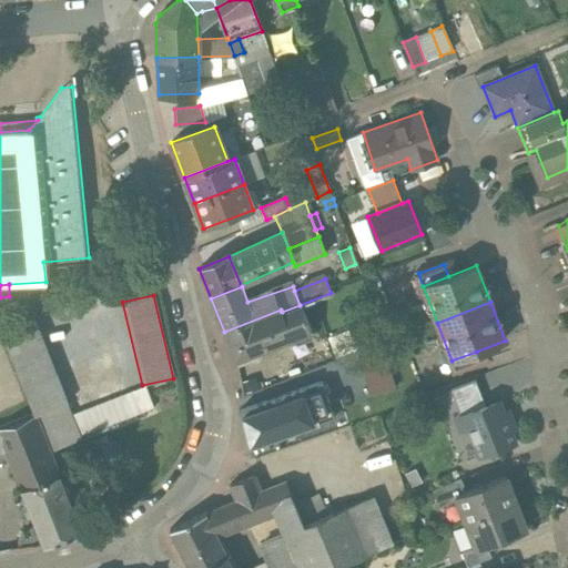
[(311,332),(300,305),(282,312),(281,310),(224,332),(235,361),(311,332)]
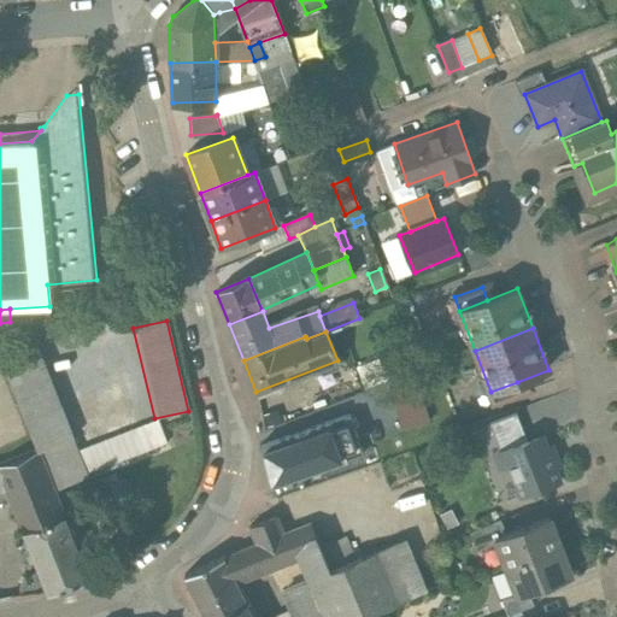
[(0,358),(5,370),(40,356),(35,342),(0,356),(0,358)]
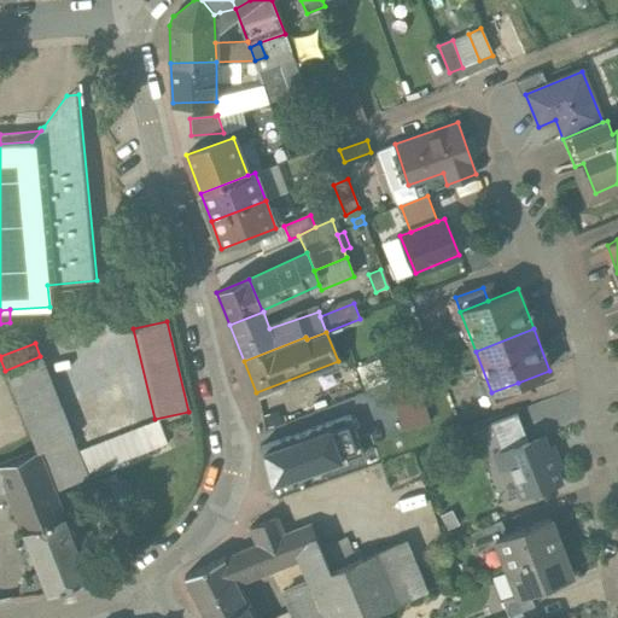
[(36,452),(53,493),(88,478),(87,476),(79,452),(40,356),(5,371),(36,452)]
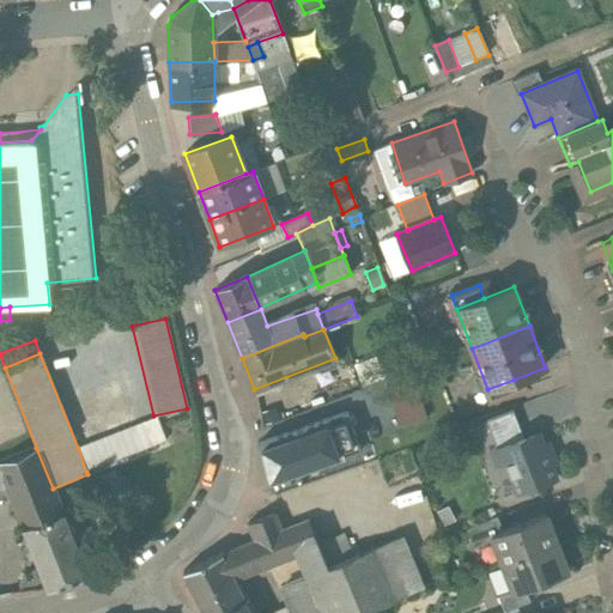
[(514,380),(487,389),(492,402),(519,393),(514,380)]
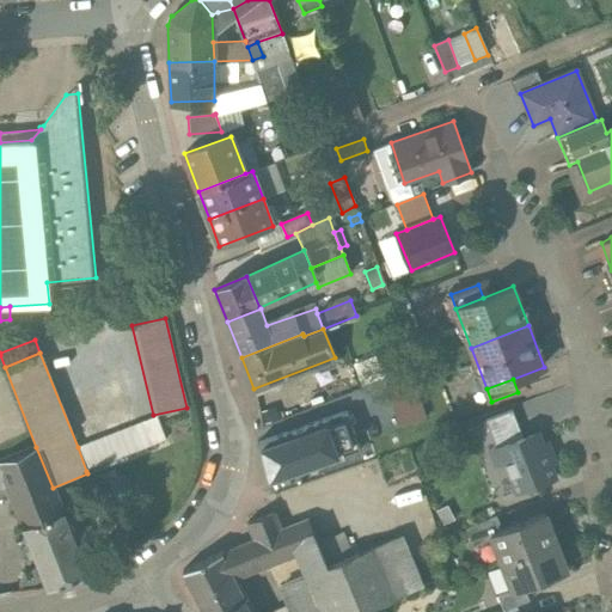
[(496,447),(500,445),(520,436),(510,411),(487,421),(496,447)]
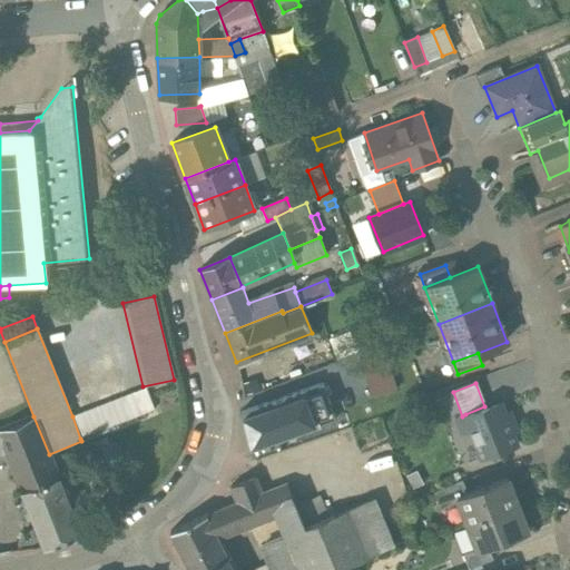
[(323,384),(239,414),(248,450),(335,421),(323,384)]
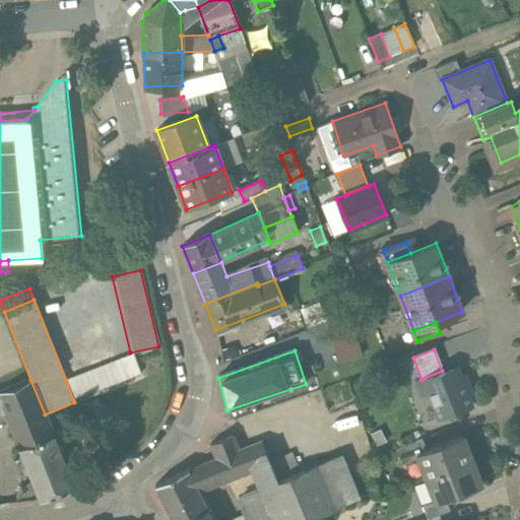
[(66,380),(73,400),(129,378),(122,358),(66,380)]
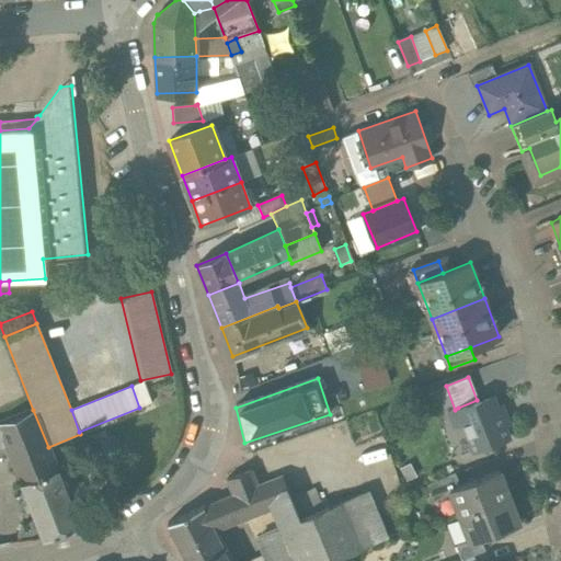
[(477,400),(458,408),(474,450),(508,437),(504,426),(511,424),(502,403),(496,405),(492,395),(477,400)]
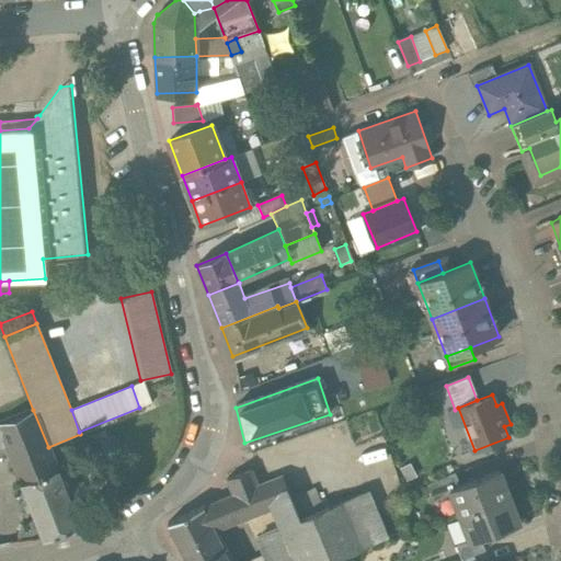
[(22,484),(57,470),(48,447),(33,410),(0,422),(0,447),(7,446),(22,484)]
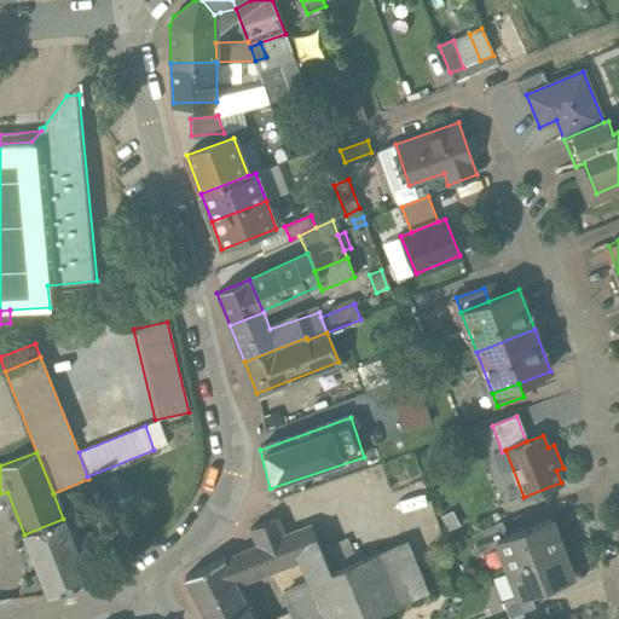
[(24,534),(48,595),(88,580),(63,519),(24,534)]
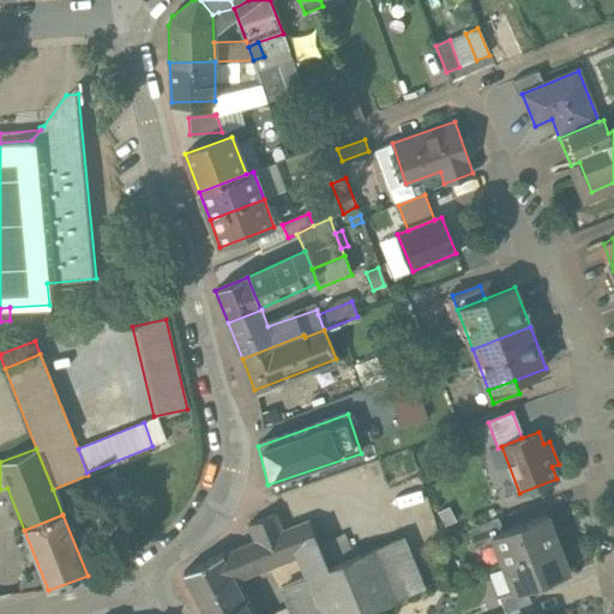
[(256,543),(282,533),(275,515),(248,525),(256,543)]
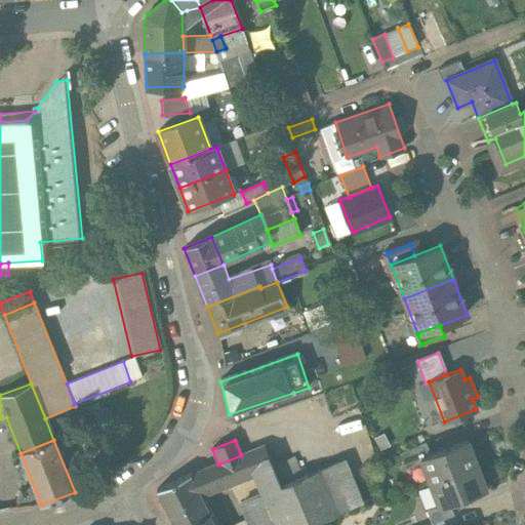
[(422,459),(431,482),(475,466),(466,442),(431,455),(421,458),(422,459)]
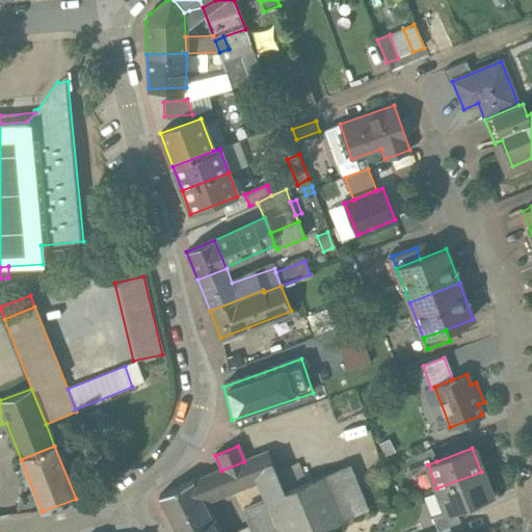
[(427,464),(436,461),(431,449),(408,457),(414,472),(428,466),(427,464)]
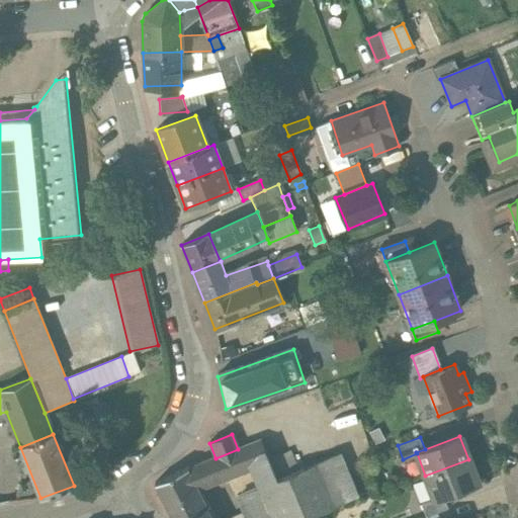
[(263,504),(234,517),(262,517),(268,515),(269,517),(306,517),(333,507),(316,464),(277,481),(261,440),(238,449),(216,458),(202,463),(210,483),(249,467),(263,504)]
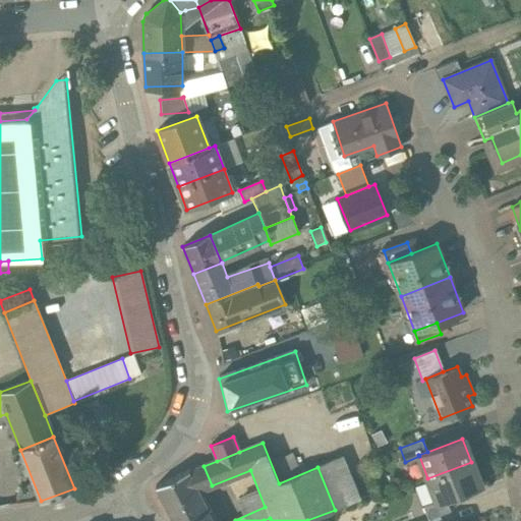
[(317,467),(335,510),(358,500),(340,458),(317,467)]
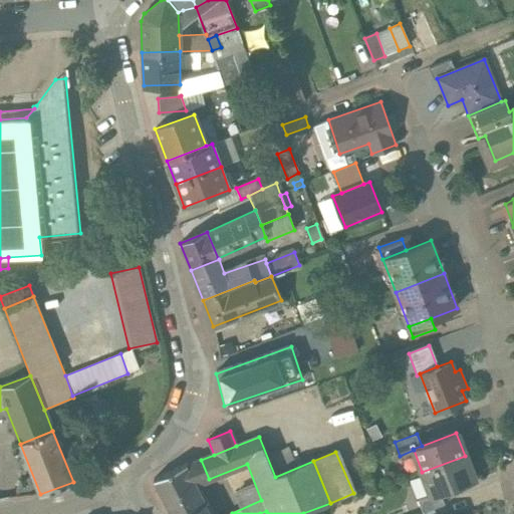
[(431,496),(431,497),(440,494),(474,481),(465,456),(422,472),(431,496)]
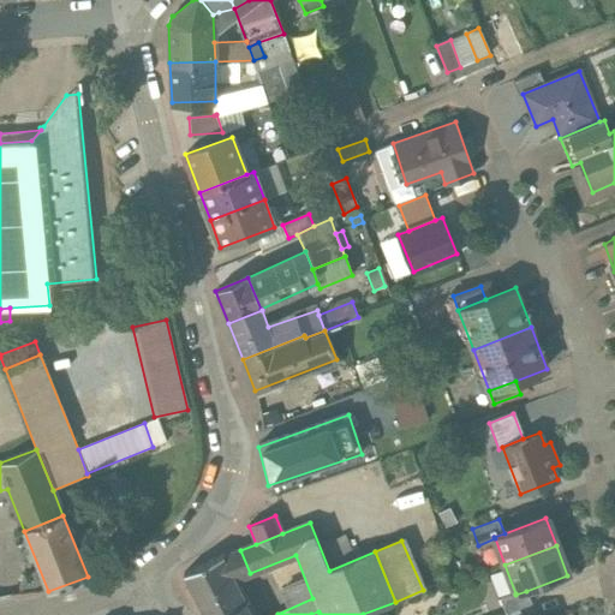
[(250,573),(240,550),(222,557),(230,578),(250,573)]
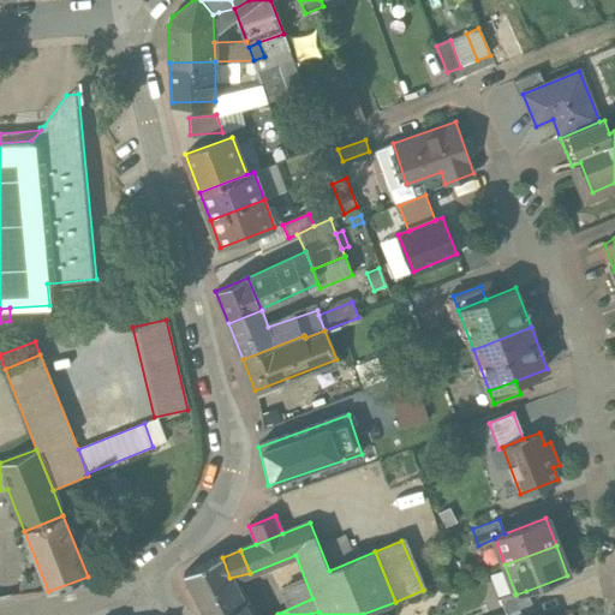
[(222,557),(184,575),(206,614),(222,614),(244,607),(230,578),(222,557)]
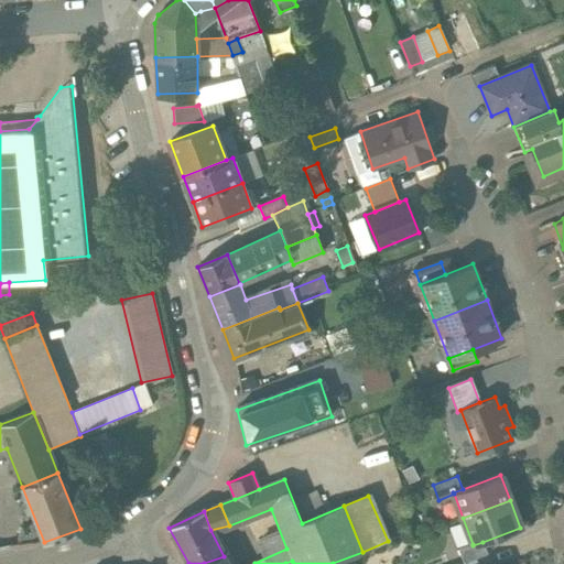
[(458,550),(463,563),(488,554),(483,542),(473,545),(473,544),(458,550)]
